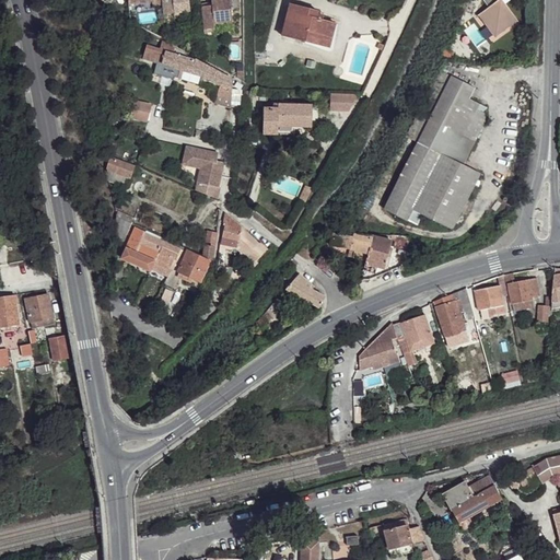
[(162,0),(164,12),(175,11),(175,16),(191,14),(189,0),(162,0)]
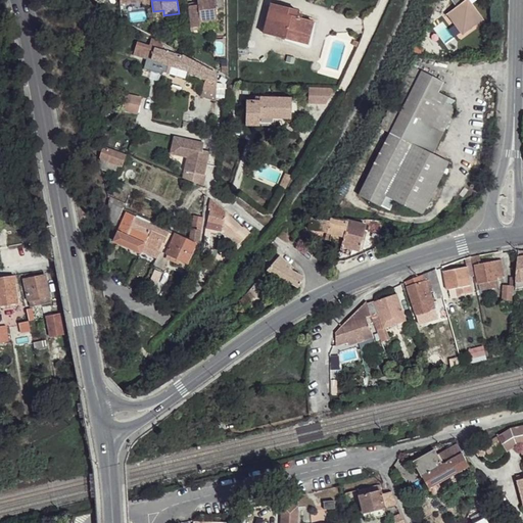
[(198,4),(188,5),(191,29),(201,28),(200,22),(218,20),(215,0),(201,0),(197,1),(198,4)]
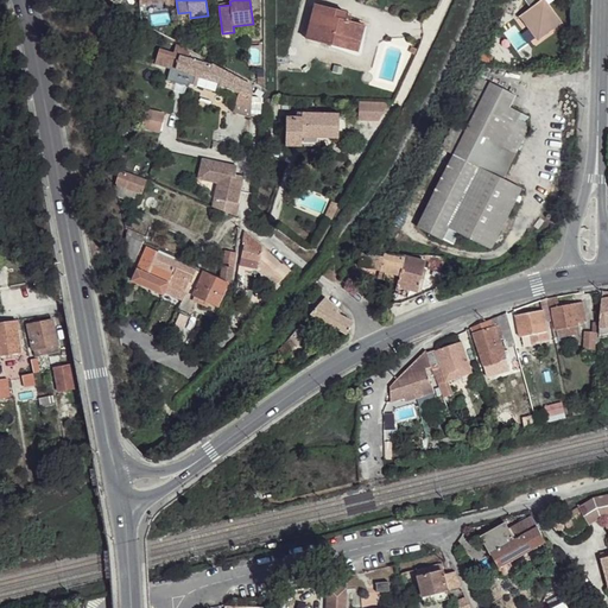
[(532,0),(533,1),(531,4),(521,11),(540,35),(563,16),(551,0),(532,0)]
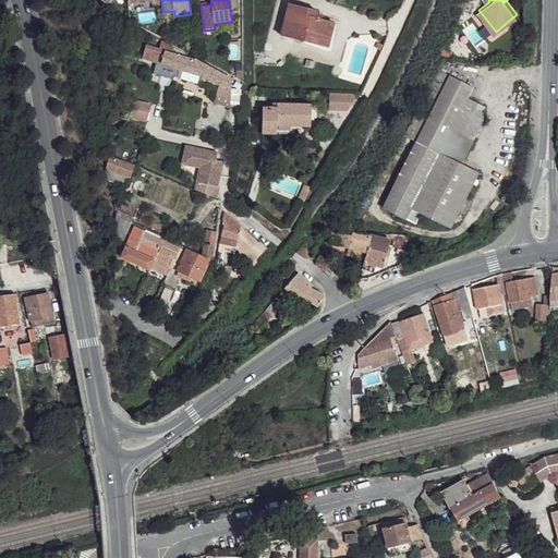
[(328,47),(335,24),(316,19),(318,11),(290,3),(281,35),(328,47)]
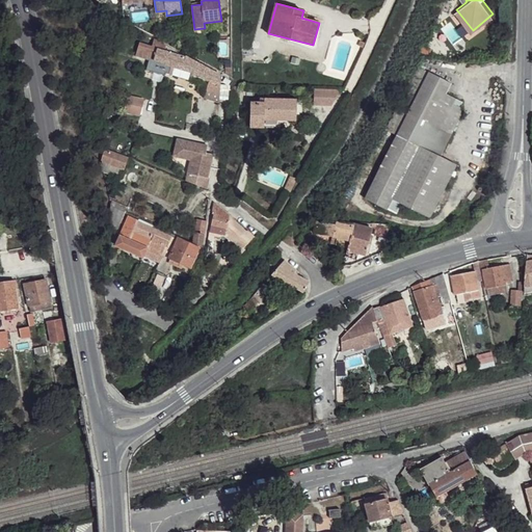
[(469,37),(475,32),(473,30),(456,9),(451,14),(469,37)]
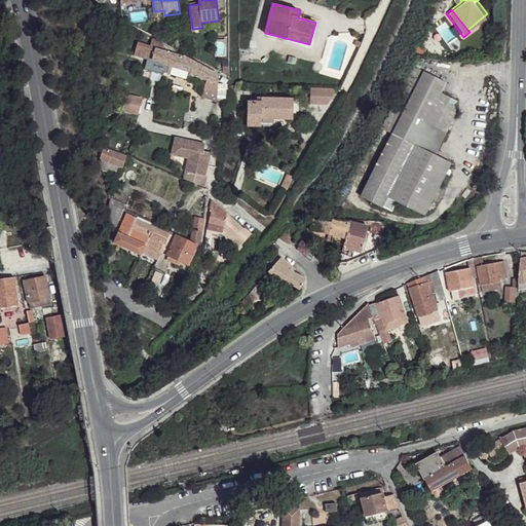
[(164,10),(154,11),(155,20),(164,19),(164,15),(164,10)]
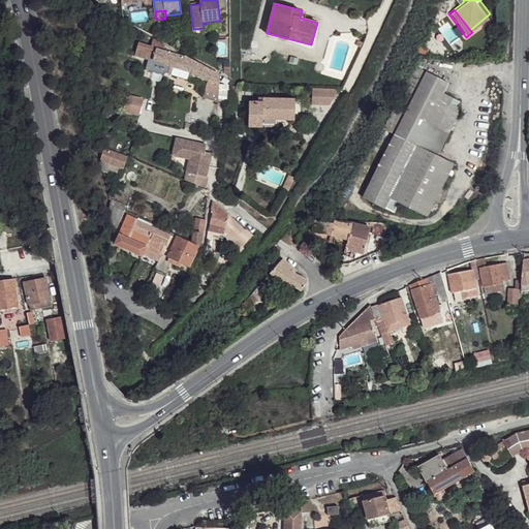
[(472,32),(492,16),(490,13),(470,30),(472,32)]
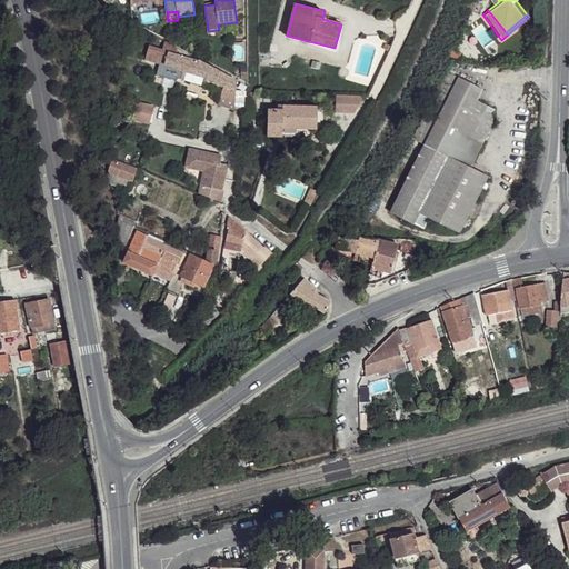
[(137,35),(138,30),(123,23),(121,29),(137,35)]
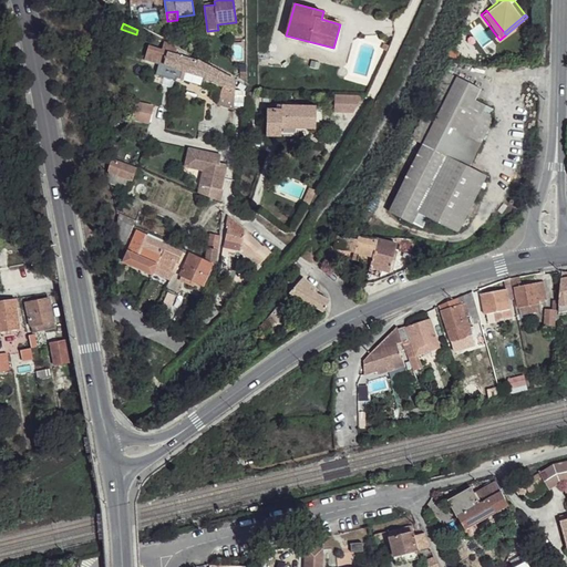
[(457,53),(462,44),(450,39),(446,48),(457,53)]
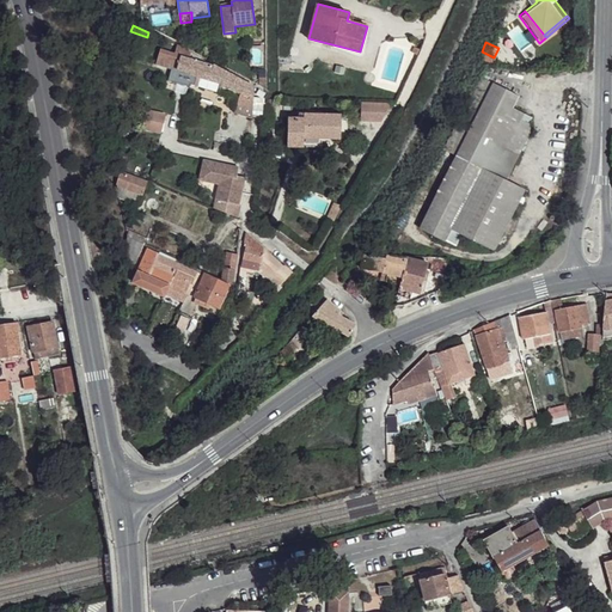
[(189,59),(214,65),(181,48),(179,56),(189,59)]
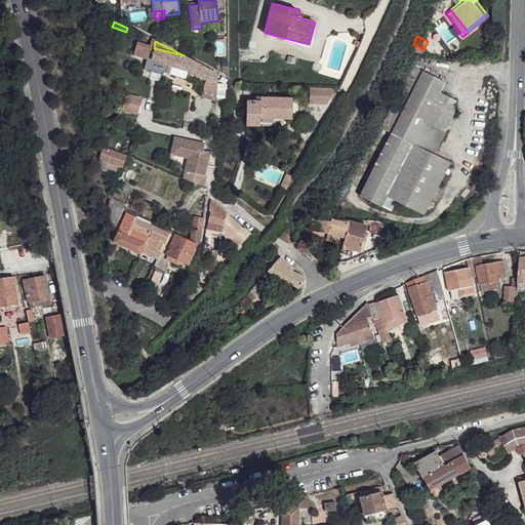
[(152,59),(154,48),(138,43),(134,55),(152,61),(152,59)]
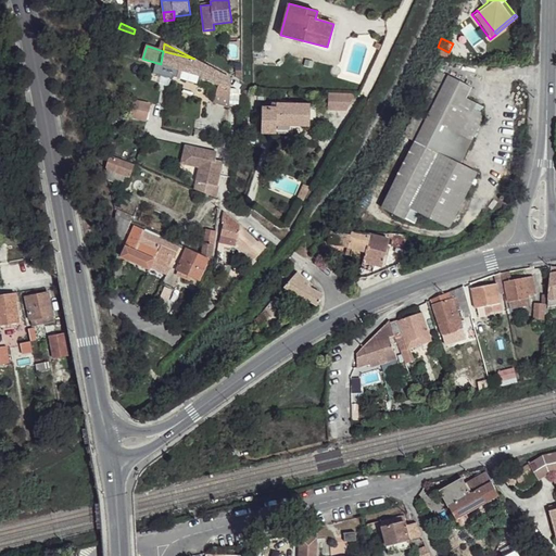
[(169,65),(172,53),(163,51),(161,63),(169,65)]
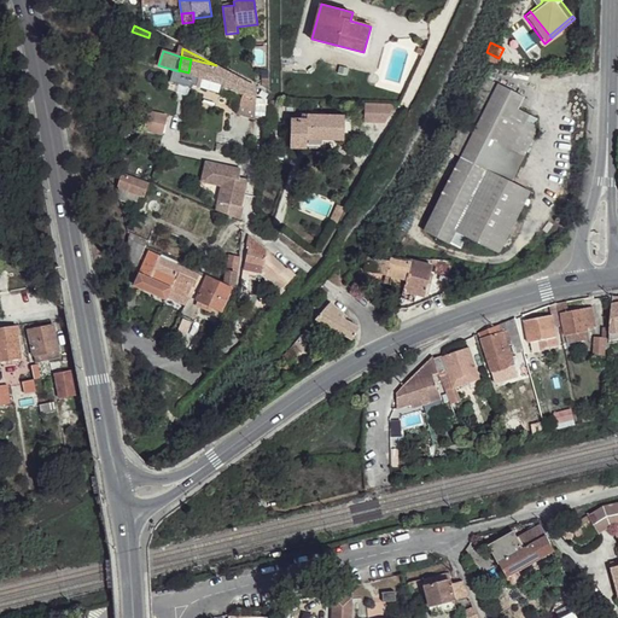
[(211,81),(216,65),(191,59),(188,73),(187,74),(196,76),(199,77),(211,81)]
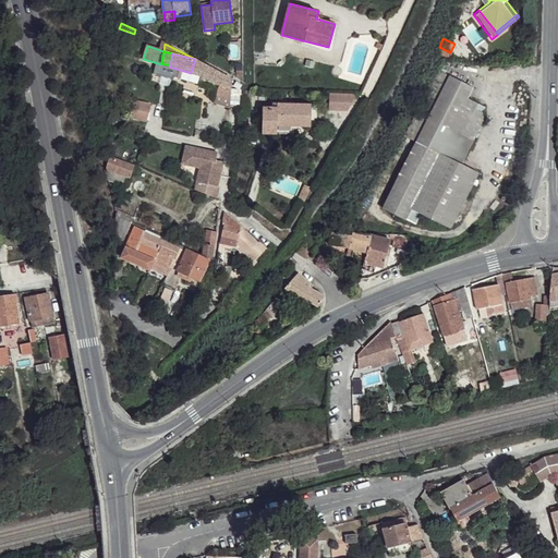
[(232,89),(232,79),(195,59),(191,73),(218,84),(232,89)]
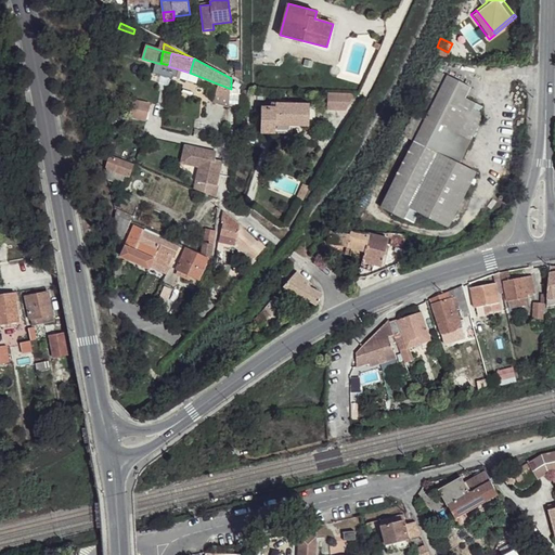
[(411,138),(444,72),(435,66),(402,132),(411,138)]
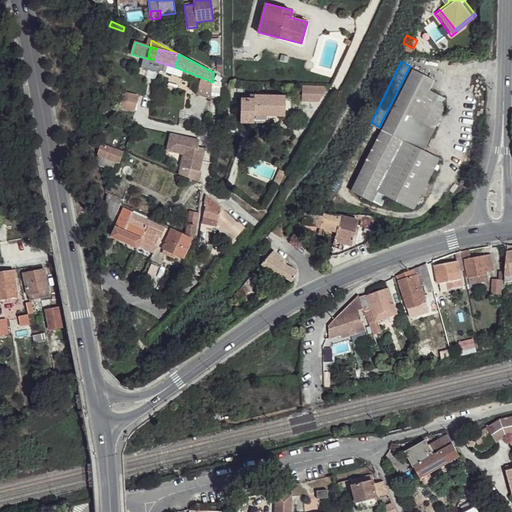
[(410,205),(436,155),(422,147),(443,106),(442,100),(436,96),(437,92),(428,87),(432,78),(410,66),(379,127),(348,186),(369,197),(374,186),(383,191),(410,205)]
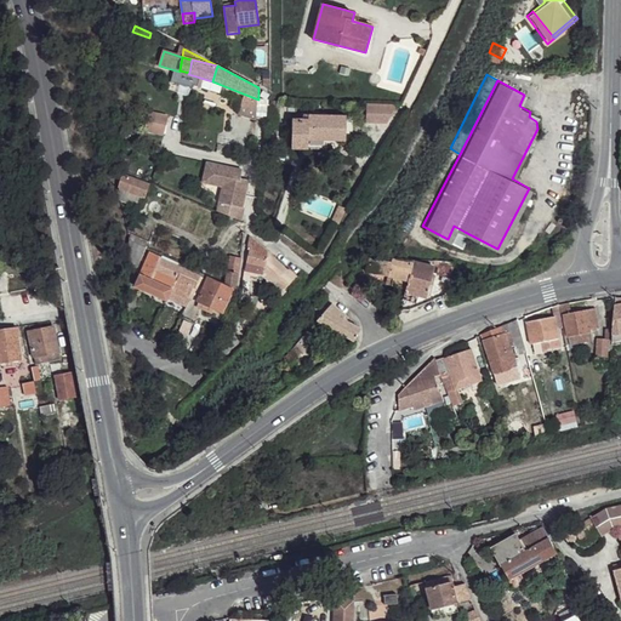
[(256,121),(258,100),(243,93),(239,117),(256,121)]
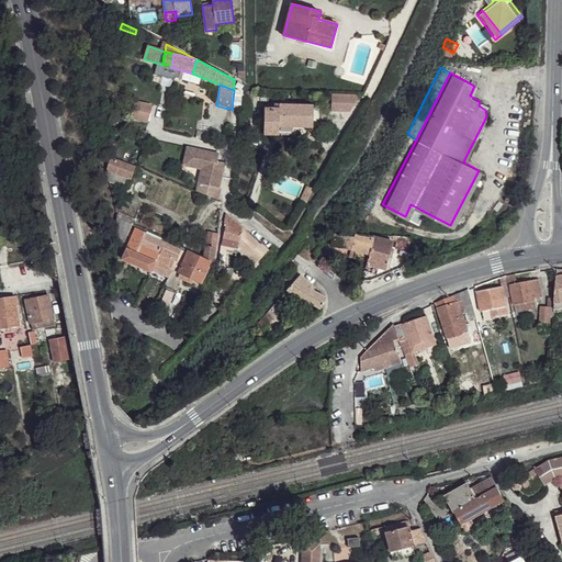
[(355,112),(356,94),(332,93),(330,111),(355,112)]
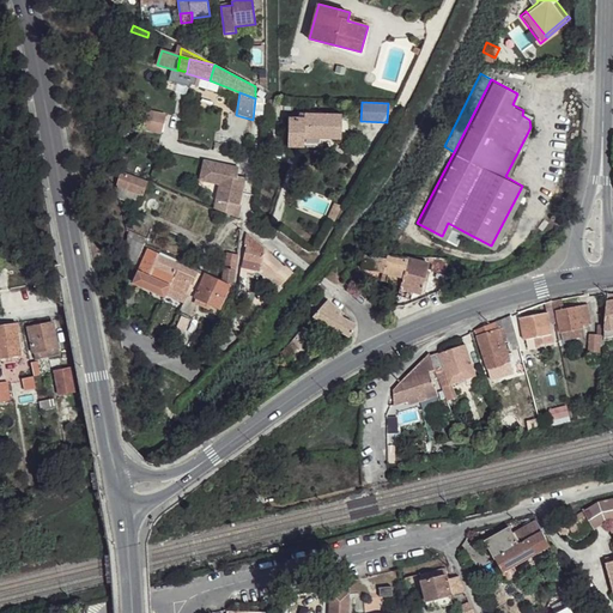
[(350,137),(351,110),(314,110),(314,115),(298,115),(297,144),(314,144),(315,137),(332,138),(350,137)]
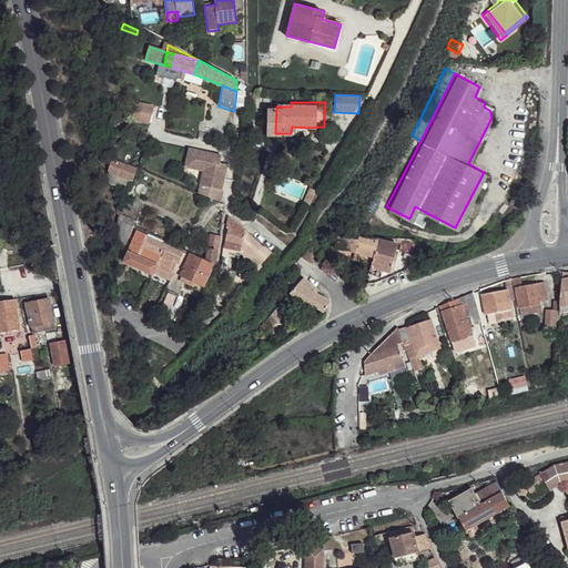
[(152,112),(153,105),(135,103),(134,108),(152,112)]
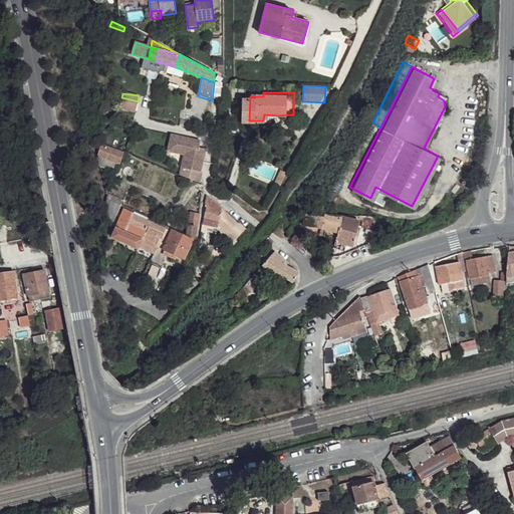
[(138,101),(121,97),(120,109),(137,112),(138,101)]
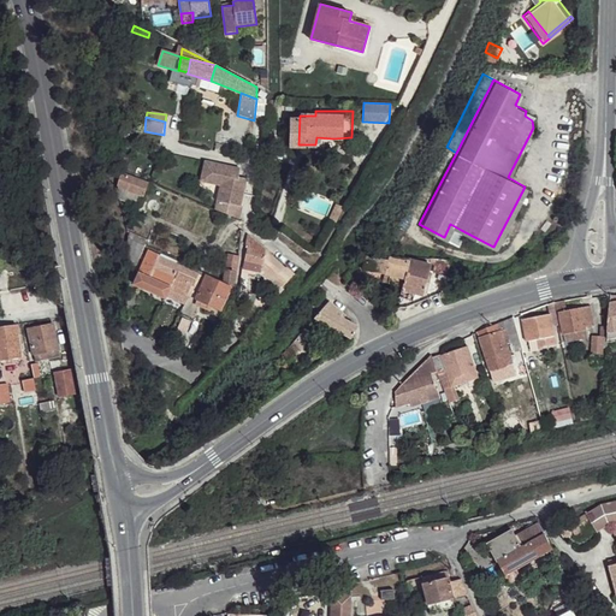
[(218,182),(205,179),(208,161),(203,161),(200,183),(220,185),(218,182)]
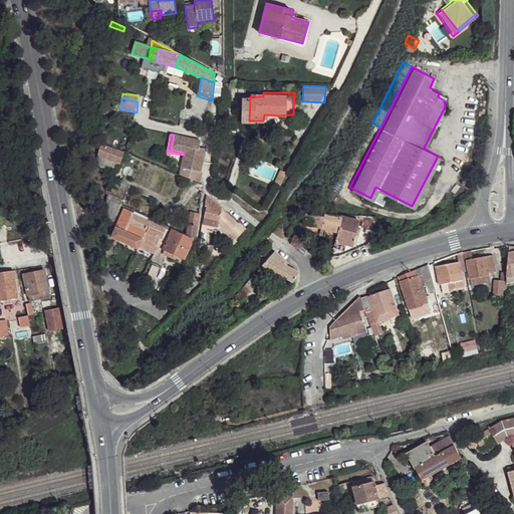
[(198,149),(200,141),(174,135),(171,150),(182,152),(184,155),(180,175),(188,178),(199,182),(203,154),(198,153),(198,149)]
